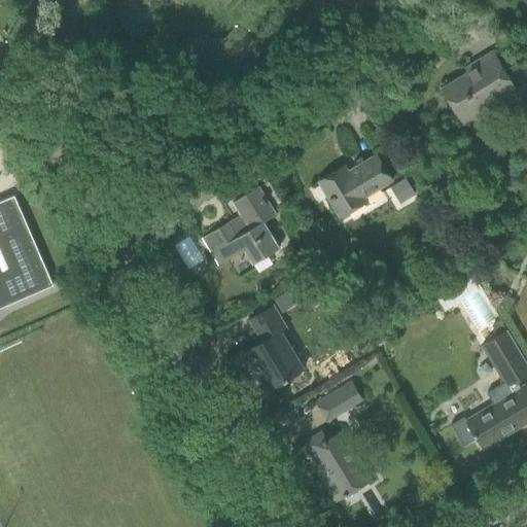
[(516,91),(503,70),(492,53),(473,64),(477,68),(443,89),(463,123),(516,91)]
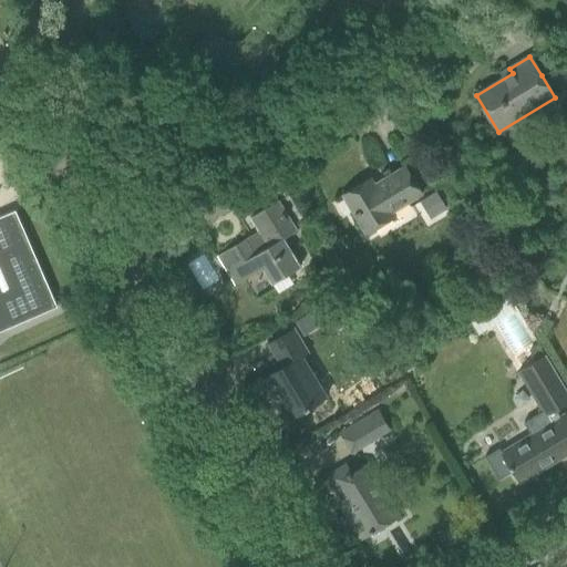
[(342,195),(353,214),(364,234),(393,216),(391,213),(422,194),(404,166),(374,184),(371,178),(342,195)]
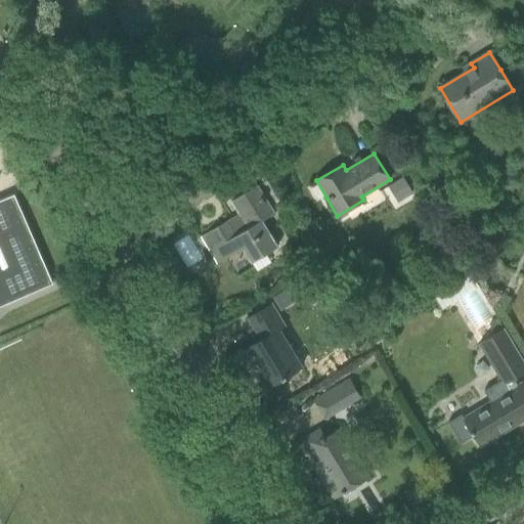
[(413,191),(403,176),(388,186),(398,203),(413,191)]
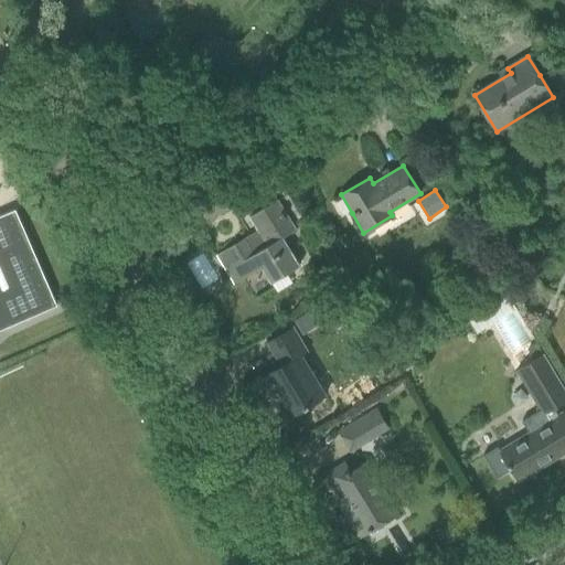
[(295,230),(289,220),(277,201),(248,217),(257,231),(215,256),(233,285),(262,267),(270,283),(298,266),(281,237),(295,230)]
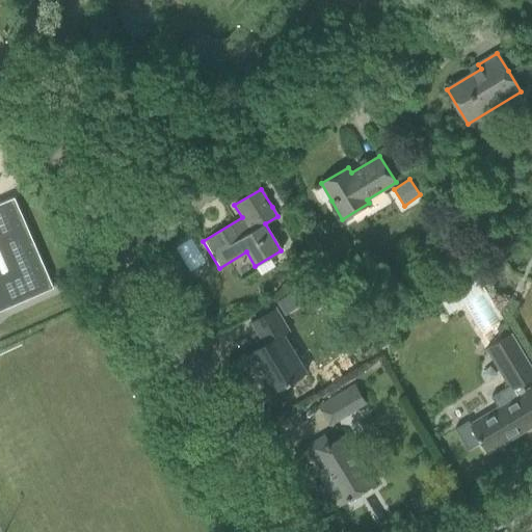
[(0,311),(52,289),(14,197),(0,203),(0,311)]
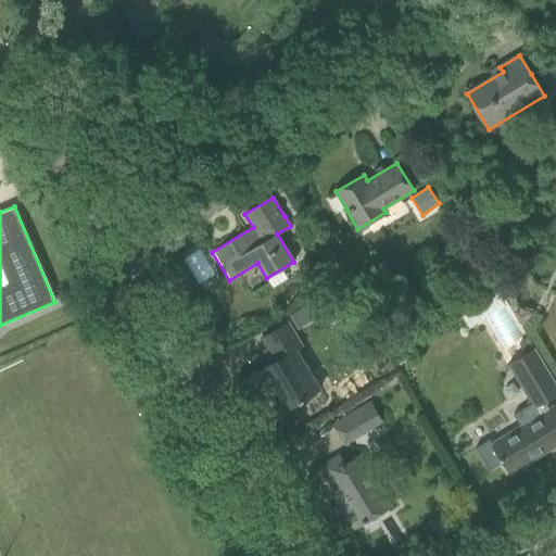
[(516,331),(509,317),(512,316),(497,290),(458,311),(467,328),(485,318),(490,328),(503,321),(507,329),(500,332),(502,338),(516,331)]
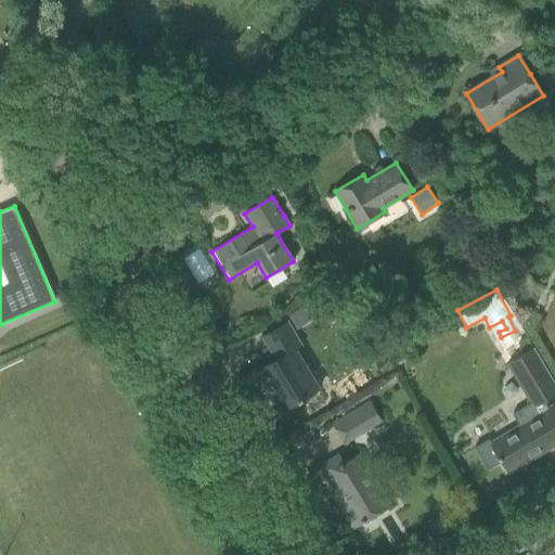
[(300,307),(288,314),(297,328),(309,321),(300,307)]
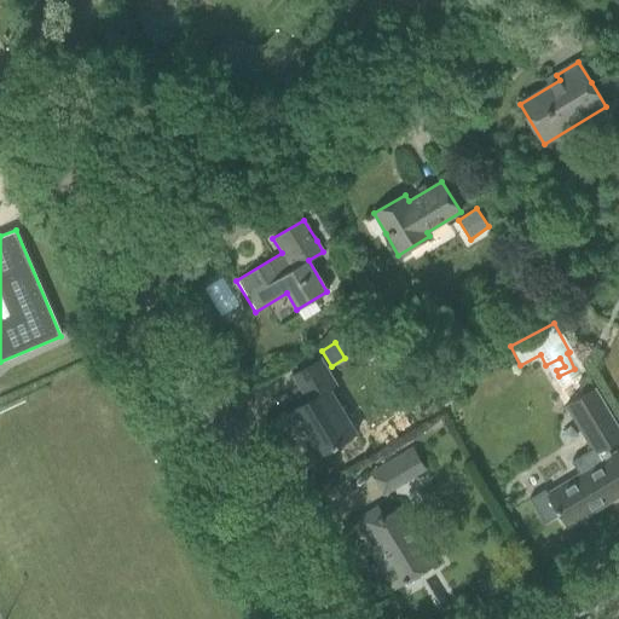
[(308,400),(288,412),(314,458),(331,447),(345,440),(318,395),(327,391),(335,386),(319,359),(314,363),(294,375),(308,400)]
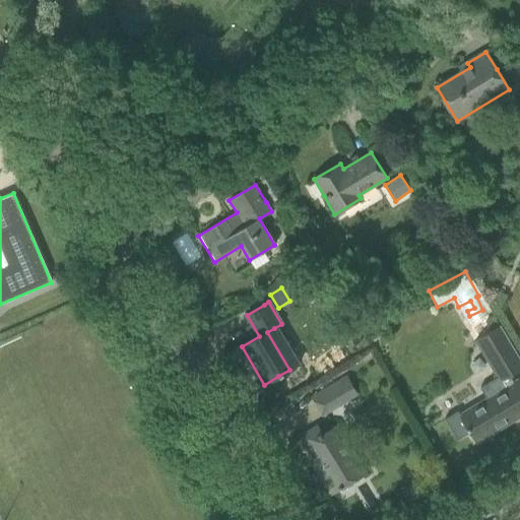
[(519,360),(499,325),(474,340),(498,379),(500,382),(510,376),(519,369),(519,360)]
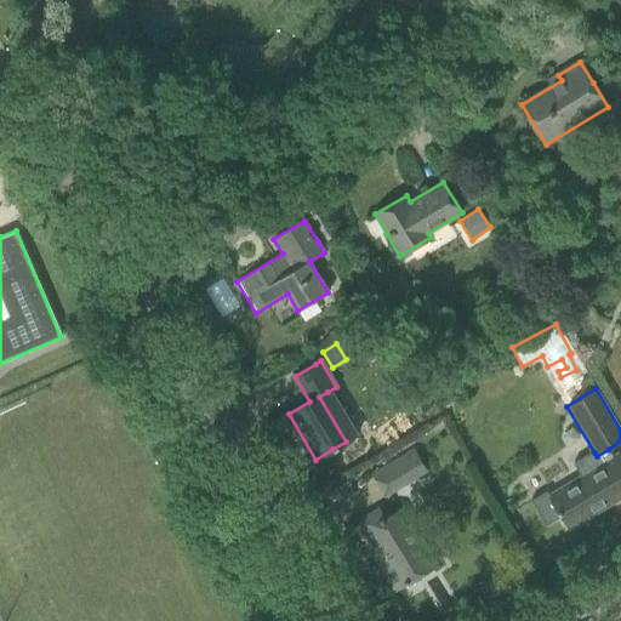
[(560,437),(559,442),(563,446),(568,448),(574,445),(575,439),(571,434),(565,433),(560,437)]
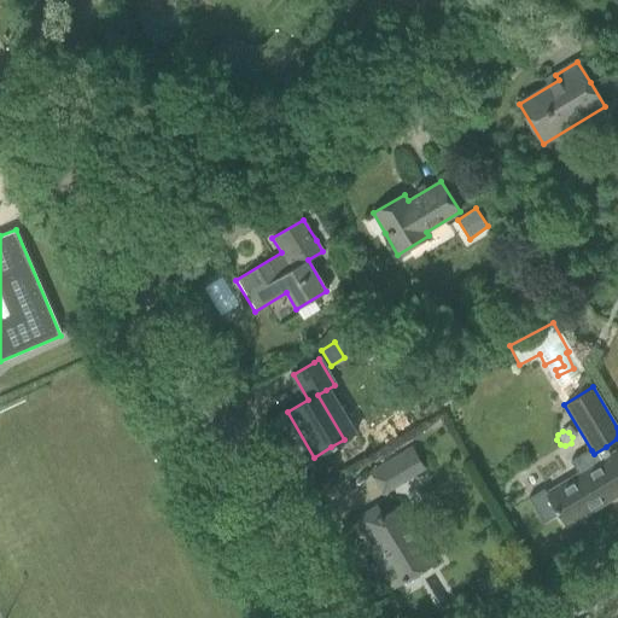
[(543,490),(529,499),(531,502),(543,523),(558,514),(565,526),(617,493),(617,454),(617,453),(611,455),(606,447),(594,454),(592,450),(592,449),(571,461),(579,474),(547,495),(543,490)]
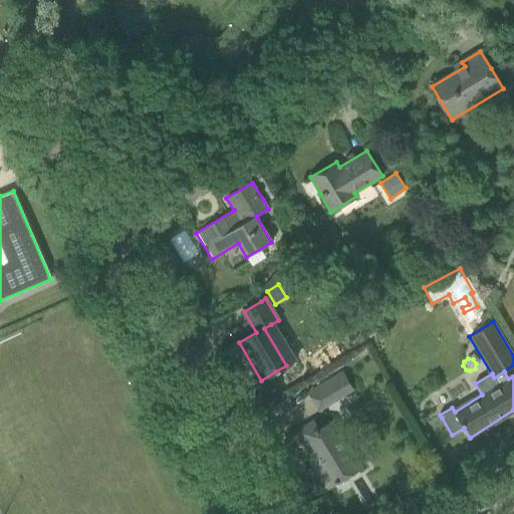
[(318,410),(351,389),(341,373),(309,395),(318,410)]
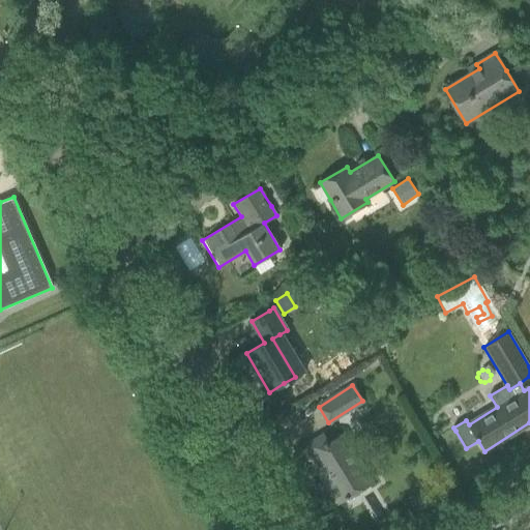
[(323,435),(307,444),(325,472),(320,475),(337,503),(372,482),(363,468),(343,435),(328,444),(323,435)]
